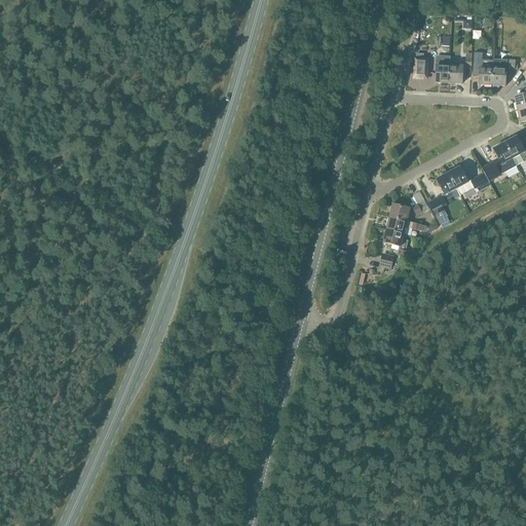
[(474,53),(473,76),(479,77),(479,86),(492,86),(493,69),(493,61),(482,61),(482,53),(474,53)]
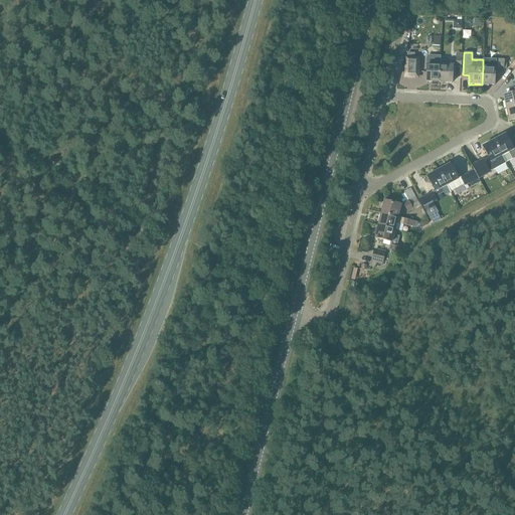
[(427,64),(426,81),(440,82),(440,65),(440,56),(427,55),(427,64)]
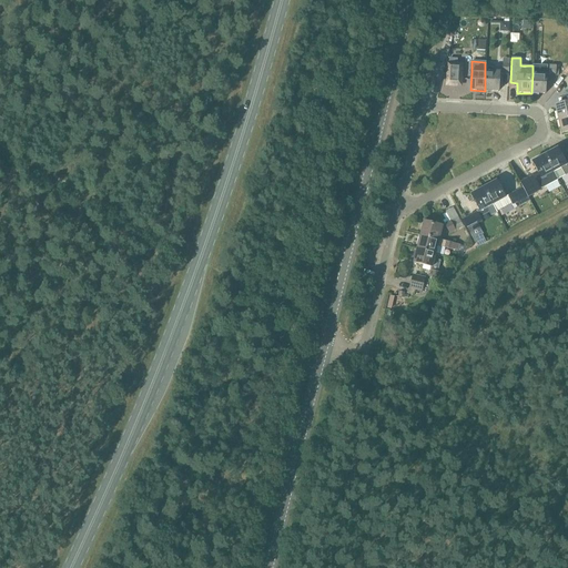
[(447,84),(460,85),(460,84),(462,66),(448,64),(447,84)]
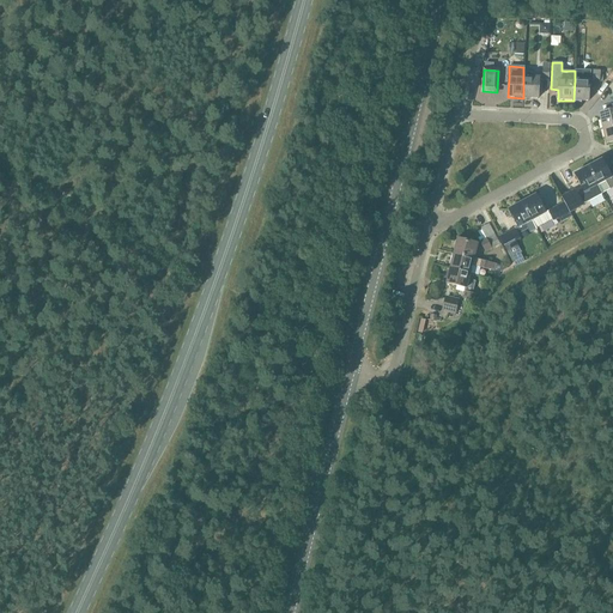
[(575,80),(574,101),(588,102),(589,80),(589,72),(575,71),(575,80)]
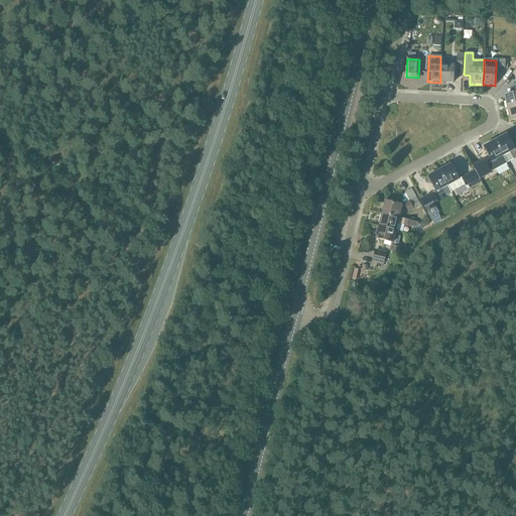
[(440,66),(440,83),(453,84),(454,66),(440,66)]
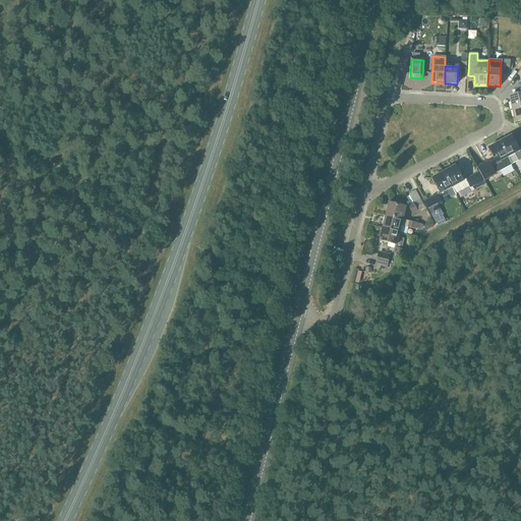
[(512,110),(520,107),(520,94),(509,97),(512,110)]
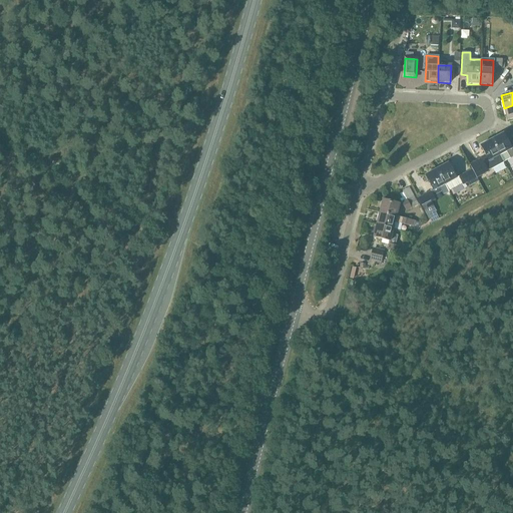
[(512,105),(504,108),(507,120),(512,118),(512,105)]
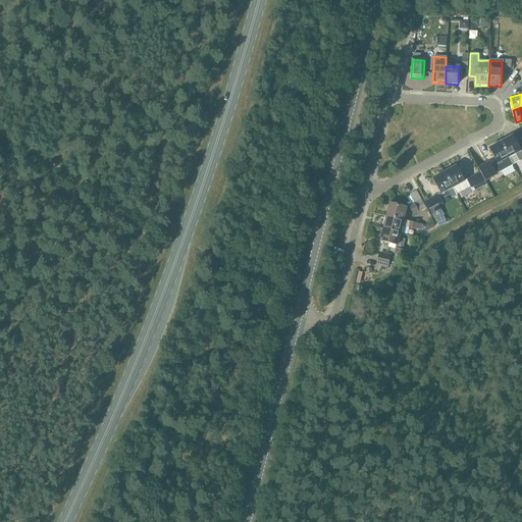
[(501,143),(510,159),(517,156),(520,162),(521,161),(521,151),(521,152),(512,137),(501,143)]
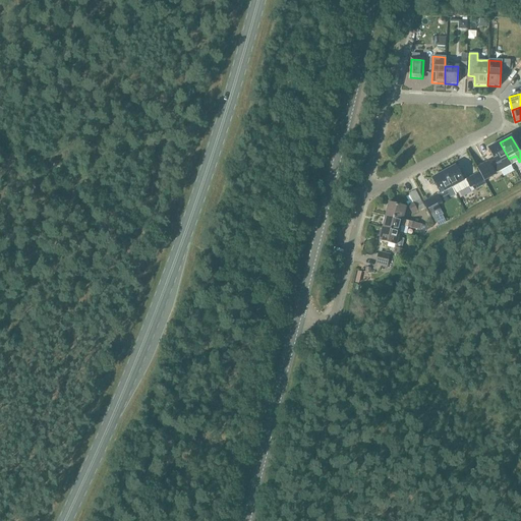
[(509,159),(500,142),(488,149),(497,164),(494,166),(494,165),(483,170),(487,178),(493,176),(499,173),(512,166),(509,159)]
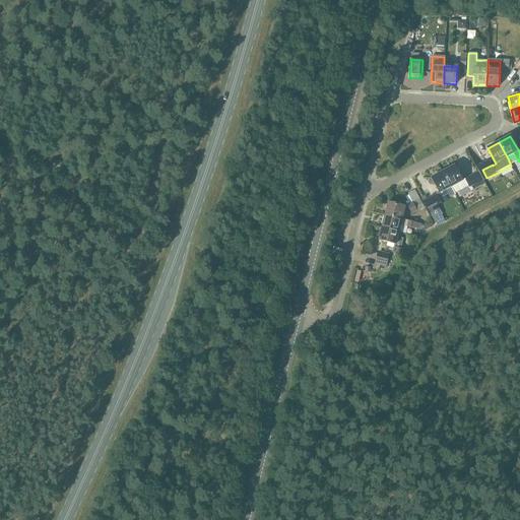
[(442,173),(451,188),(452,188),(455,193),(468,187),(469,188),(473,186),(476,189),(485,184),(478,172),(462,181),(454,166),(442,173)]
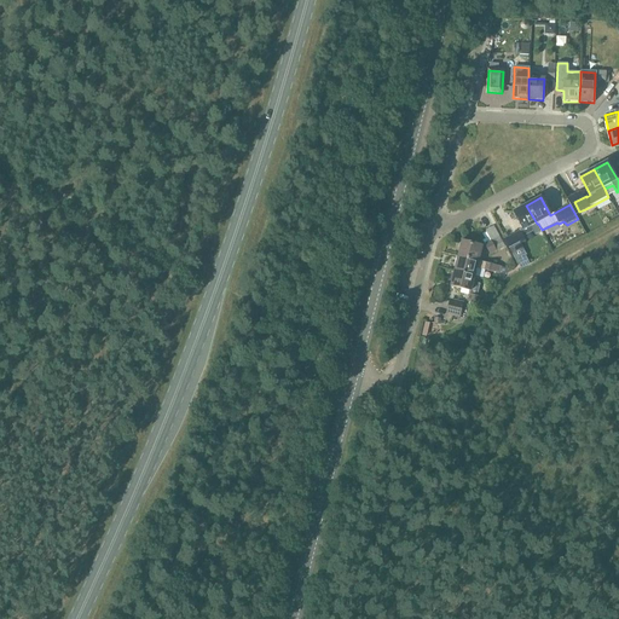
[(532,226),(537,224),(526,206),(514,212),(524,230),(504,239),(519,266),(528,260),(526,256),(526,255),(520,244),(526,242),(524,237),(534,231),(532,226)]
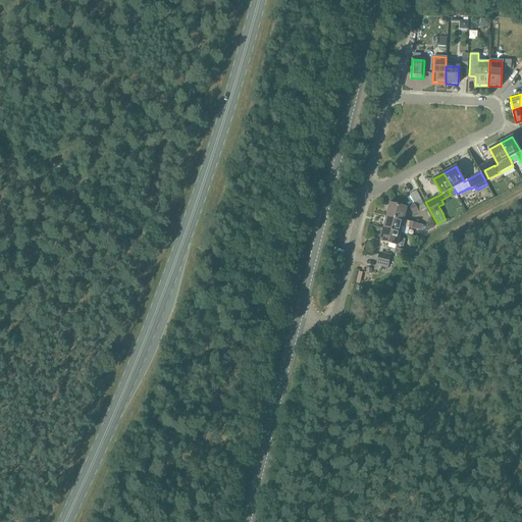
[(386,216),(404,220),(405,215),(411,212),(413,215),(426,208),(416,191),(409,195),(413,203),(408,206),(409,206),(406,208),(389,204),(386,216)]
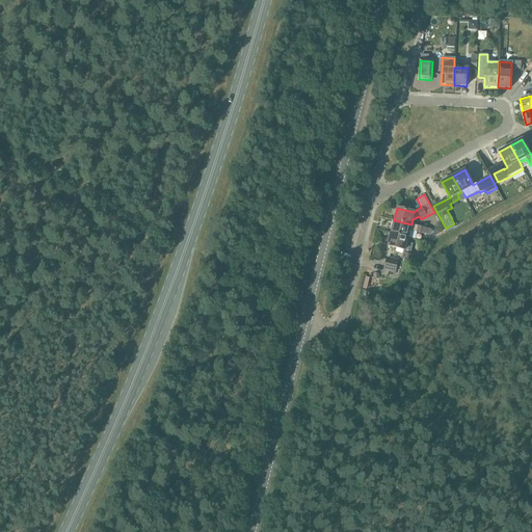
[(408,238),(411,224),(394,220),(391,233),(408,238)]
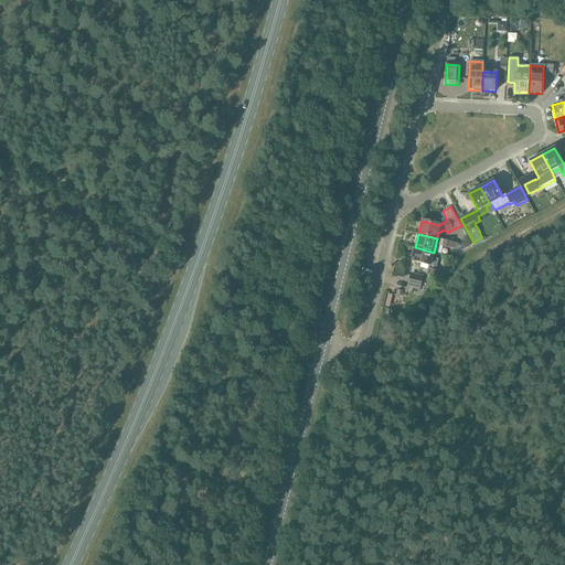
[(456,251),(458,244),(443,240),(440,246),(456,251)]
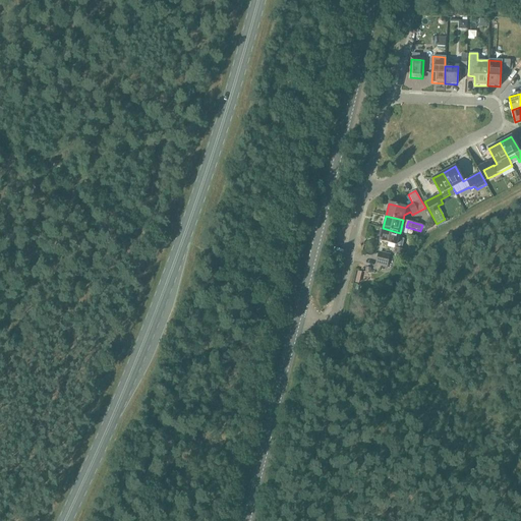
[(399,238),(400,233),(383,228),(380,241),(395,245),(393,253),(403,256),(404,250),(401,249),(404,239),(399,238)]
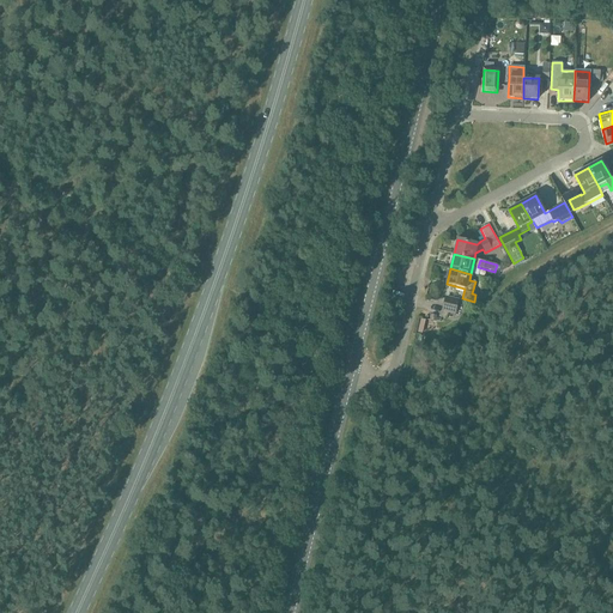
[(459,316),(461,307),(444,303),(442,313),(459,316)]
